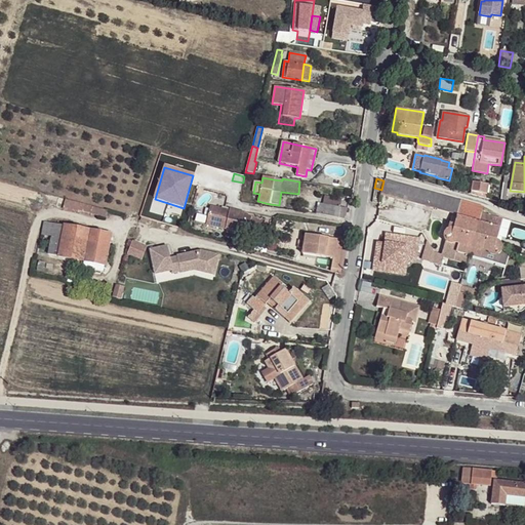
[(408,201),(411,188),(384,179),(384,180),(381,190),(380,194),(408,201)]
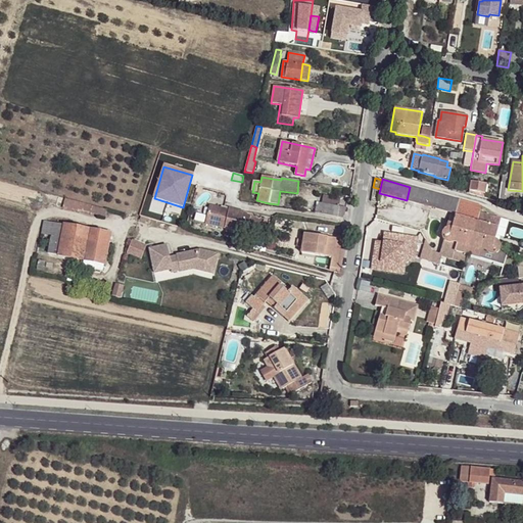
[(484,198),(486,184),(471,181),(469,193),(484,198)]
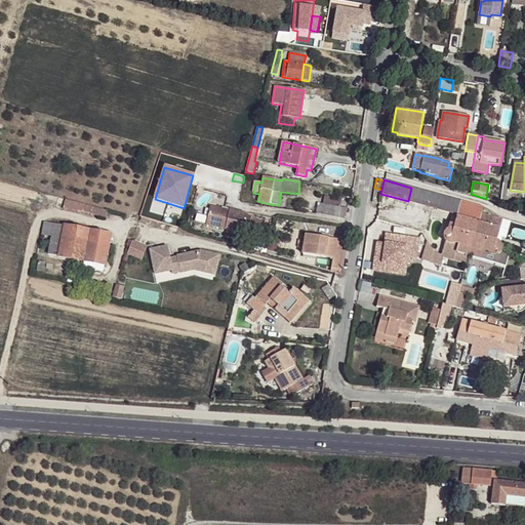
[(457,214),(460,201),(411,188),(408,201),(457,214)]
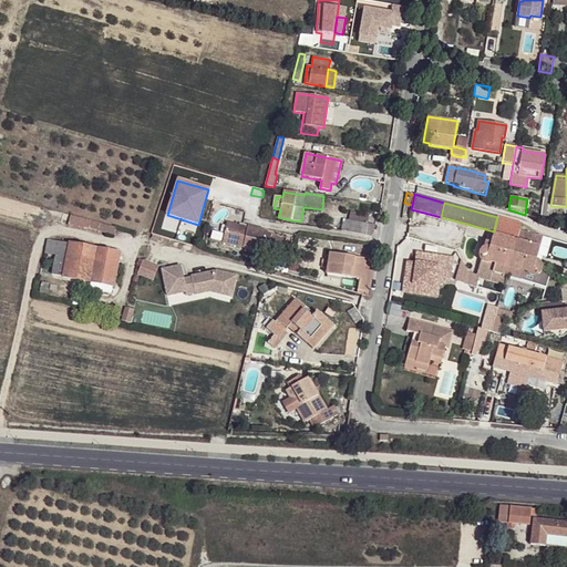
[(116,228),(70,215),(69,222),(66,220),(65,224),(86,230),(88,229),(114,236),(116,228)]
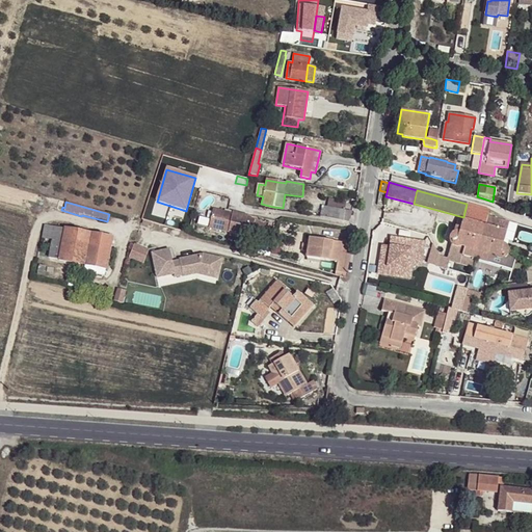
[(475,260),(487,216),(489,210),(467,204),(463,217),(460,228),(455,227),(453,234),(450,236),(450,240),(450,243),(451,244),(452,245),(456,247),(460,246),(464,247),(462,256),(475,260)]
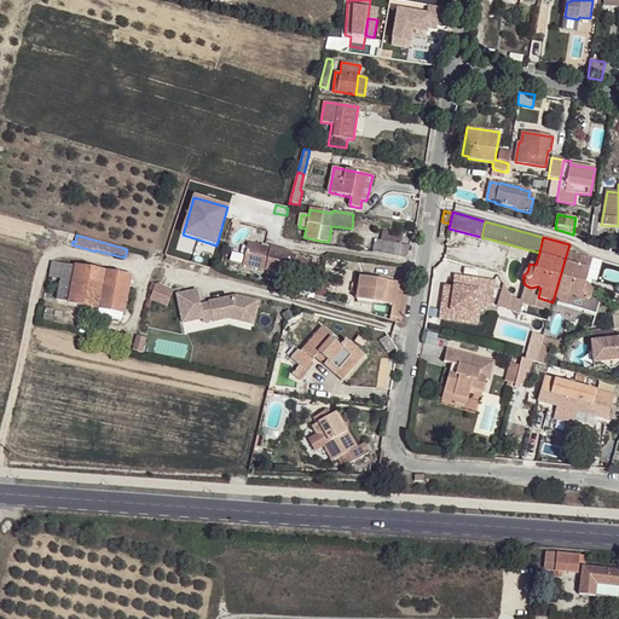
[(399,256),(401,246),(381,241),(375,239),(372,252),(399,256)]
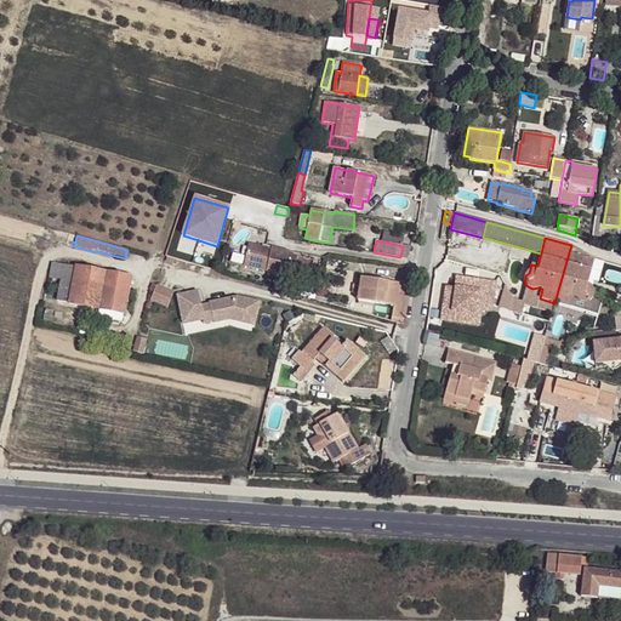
[(306,280),(309,260),(288,255),(289,252),(271,248),(271,250),(248,245),(243,267),(306,280)]
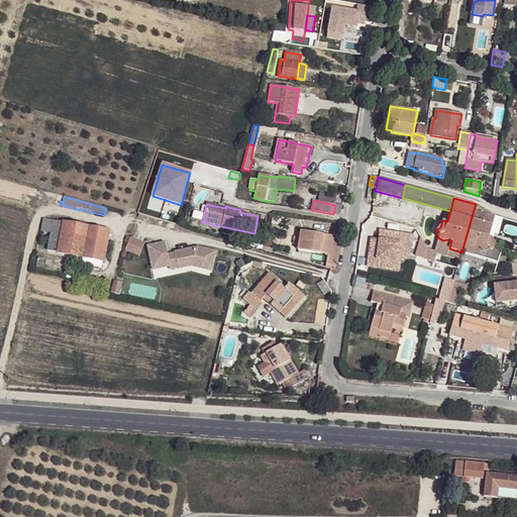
[(338,215),(342,206),(335,205),(333,214),(338,215)]
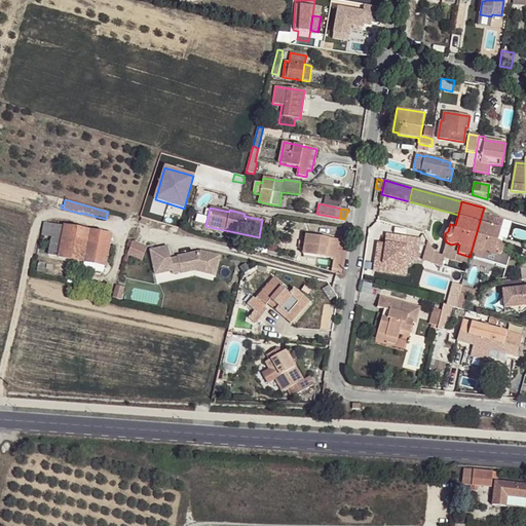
[(496,241),(502,219),(482,214),(470,257),(506,267),(511,253),(501,251),(502,249),(501,246),(499,242),(496,241)]
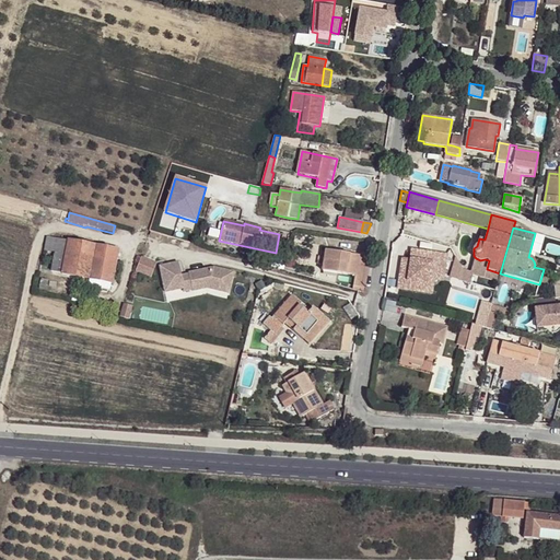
[(62,273),(69,242),(47,237),(45,251),(56,253),(51,271),(62,273)]
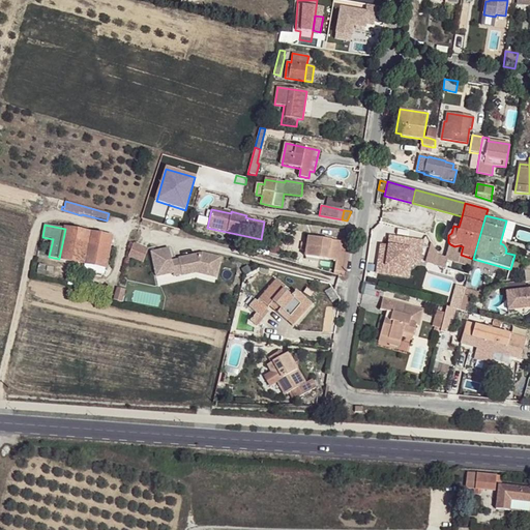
[(105,274),(112,236),(65,228),(65,229),(59,259),(86,264),(85,271),(105,274)]
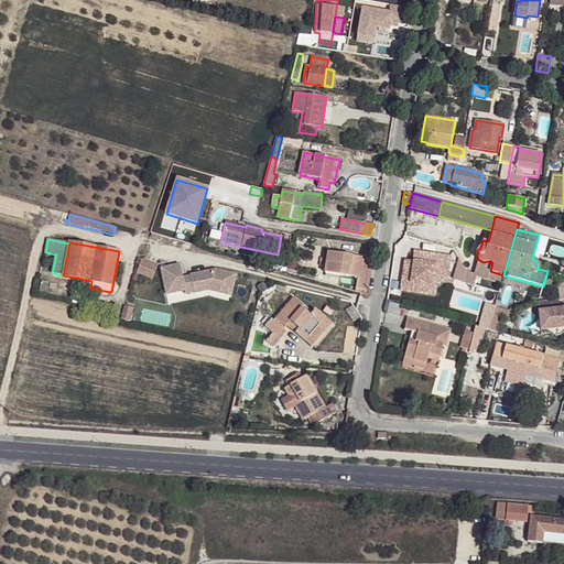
[(366,294),(371,259),(328,252),(327,259),(321,258),(320,266),(326,267),(325,273),(357,279),(355,292),(366,294)]
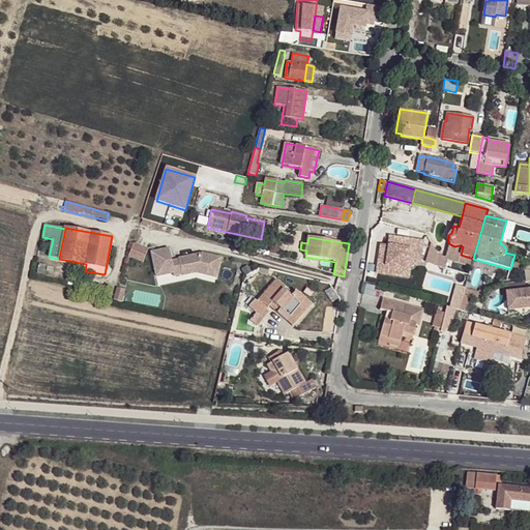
[(419,261),(422,241),(390,237),(388,245),(388,249),(381,247),(378,265),(406,269),(407,260),(419,261)]
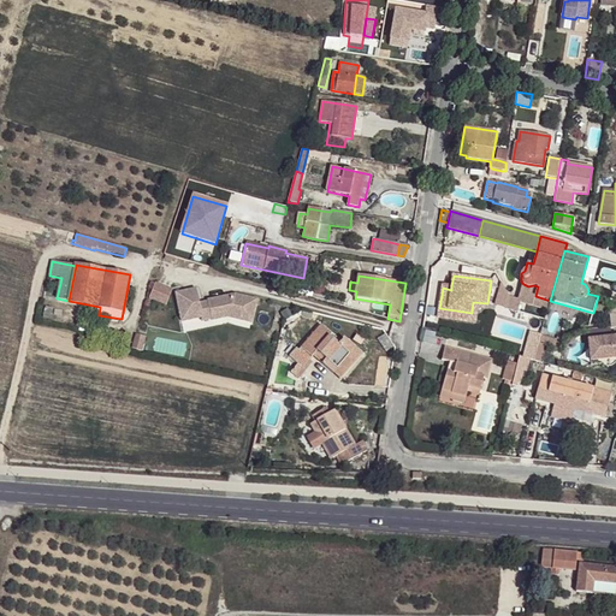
[(311,297),(313,286),(298,283),(296,292),(311,297)]
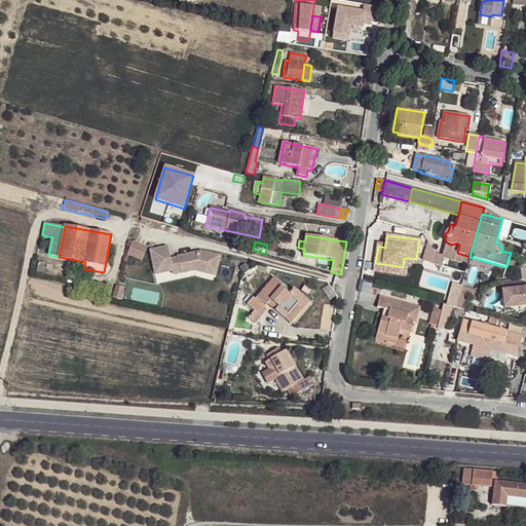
[(275,253),(276,242),(270,241),(268,251),(275,253)]
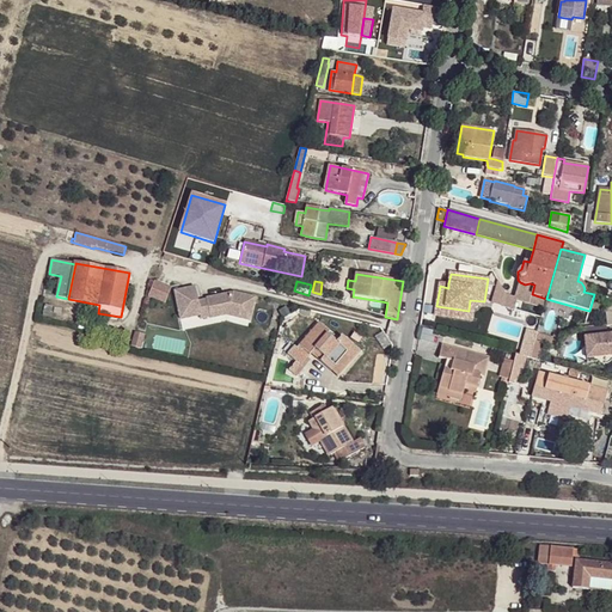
[(532,294),(534,285),(530,283),(525,285),(520,282),(519,281),(514,298),(510,310),(514,310),(516,300),(544,307),(546,299),(532,294)]
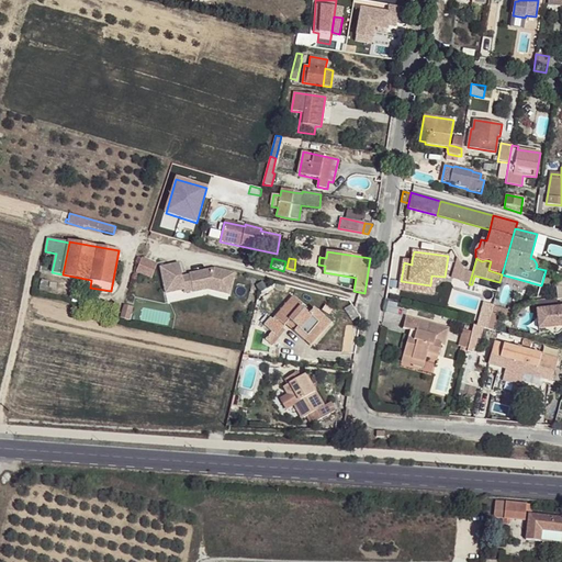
[(150,278),(156,265),(142,259),(137,272),(150,278)]
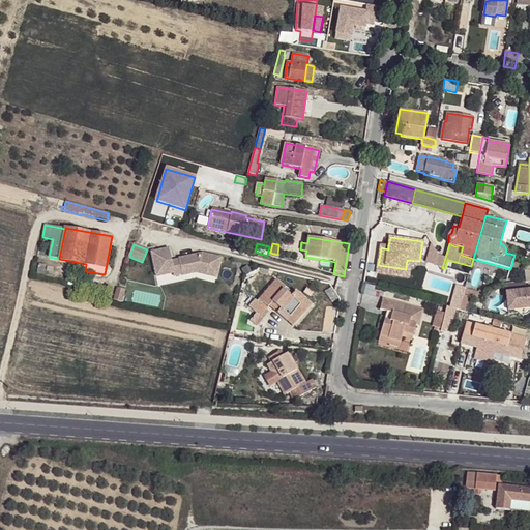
[(438,256),(432,245),(430,254),(438,256)]
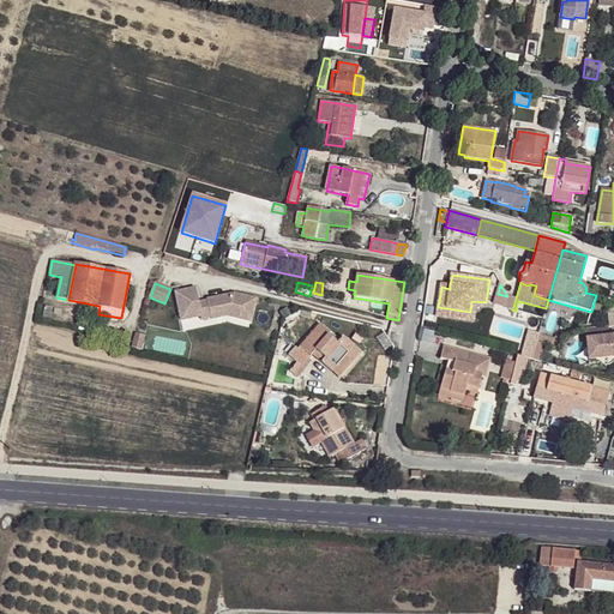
[(251,321),(256,299),(235,294),(206,300),(208,301),(208,305),(199,306),(199,304),(196,288),(175,293),(181,320),(202,317),(200,313),(209,311),(211,319),(228,317),(251,321)]
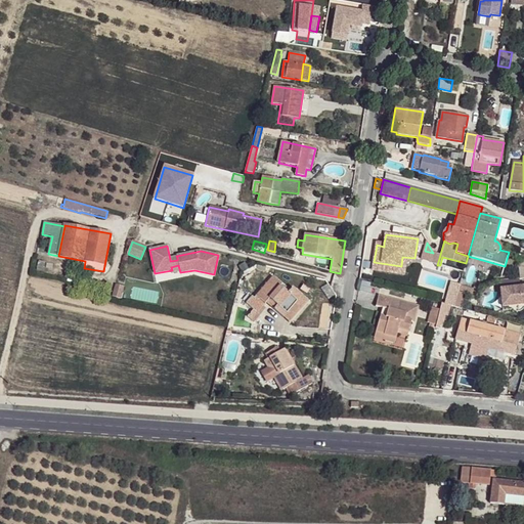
[(430,262),(433,253),(425,251),(422,260),(430,262)]
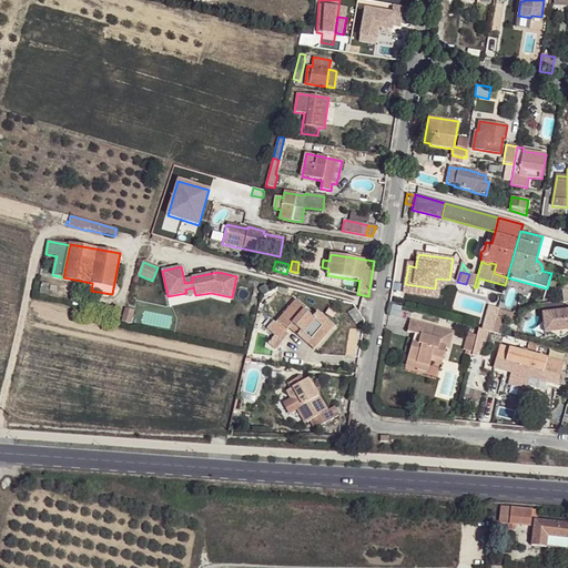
[(474,287),(477,276),(469,274),(466,284),(474,287)]
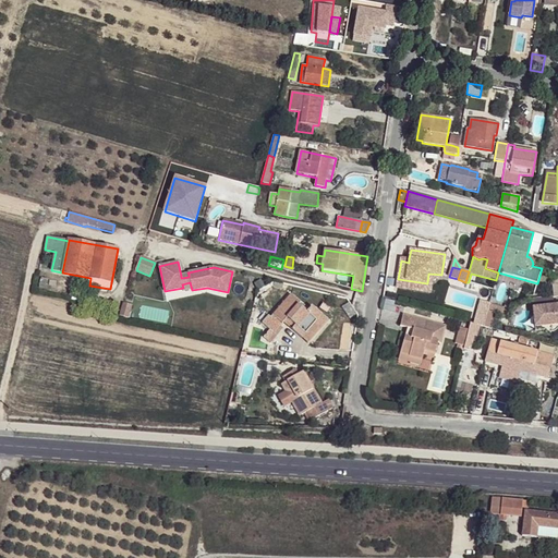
[(429,292),(432,278),(441,279),(441,275),(428,274),(427,283),(398,279),(397,288),(429,292)]
